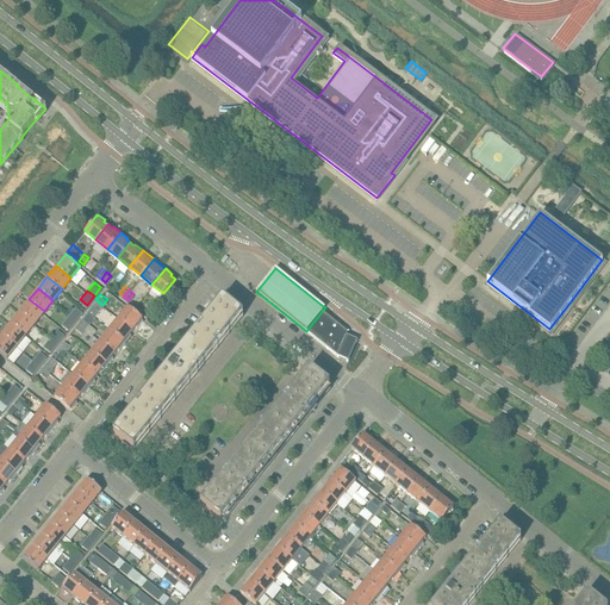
[(243,312),(223,295),(154,381),(151,381),(141,393),(142,399),(137,405),(131,406),(128,410),(129,412),(113,430),(134,447),(243,312)]
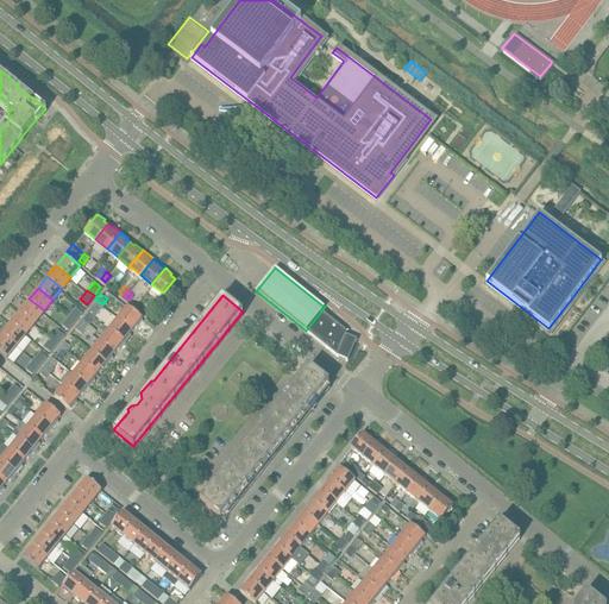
[(35,321),(44,310),(29,299),(20,309),(35,321)]
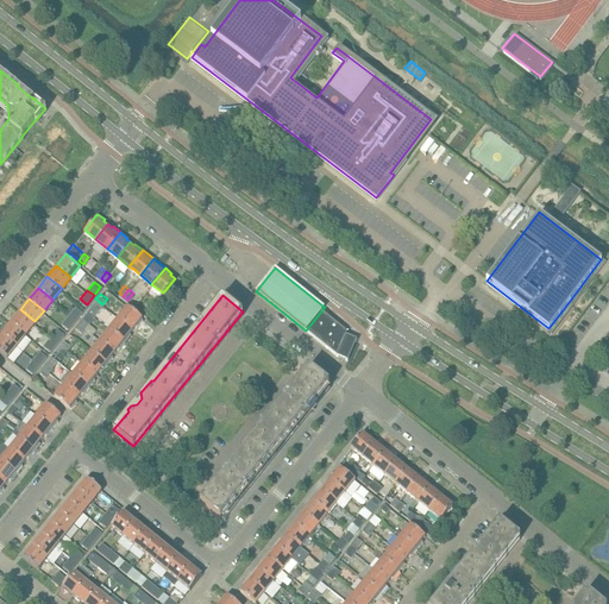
[(95,299),(87,309),(94,314),(102,304),(95,299)]
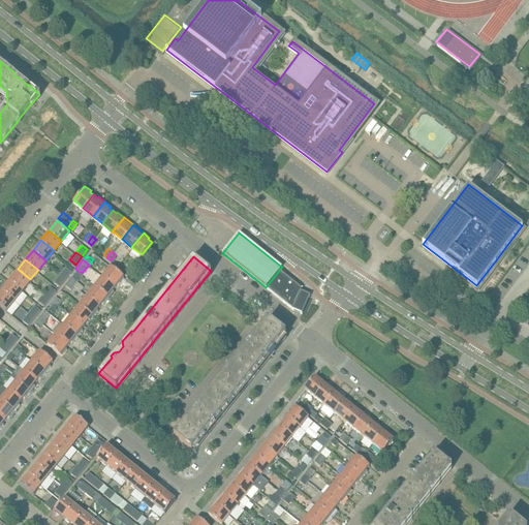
[(65,276),(71,269),(66,264),(60,272),(65,276)]
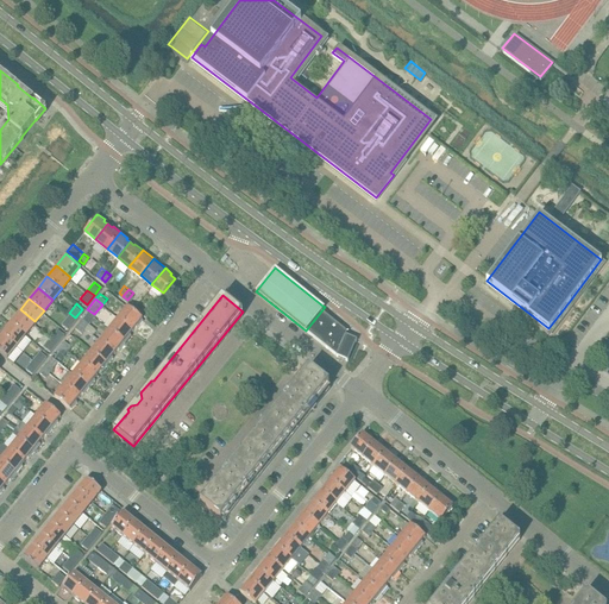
[(127,303),(118,315),(132,327),(136,323),(137,325),(143,318),(142,316),(142,315),(127,303)]
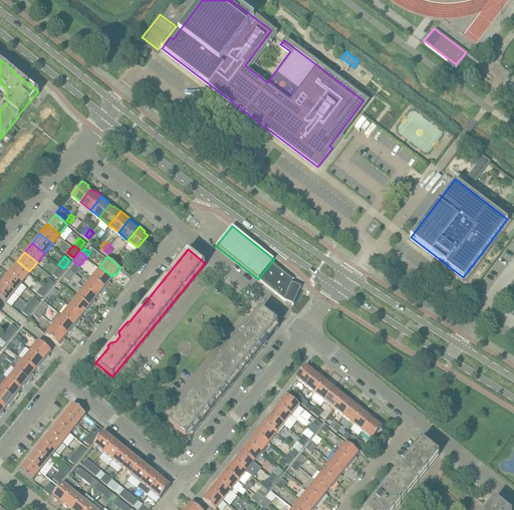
[(118,262),(122,265),(127,260),(123,256),(118,262)]
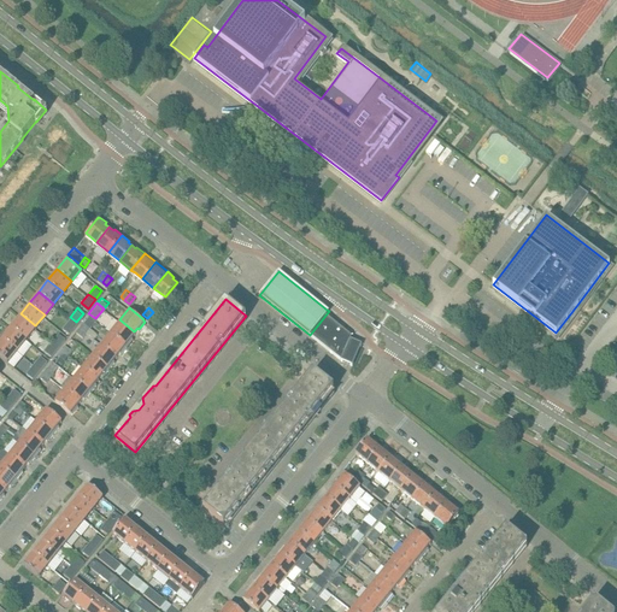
[(350,330),(329,315),(324,311),(309,330),(341,357),(340,357),(347,359),(352,362),(362,341),(356,337),(351,336),(351,335),(351,334),(351,333),(351,331),(350,331),(350,330)]
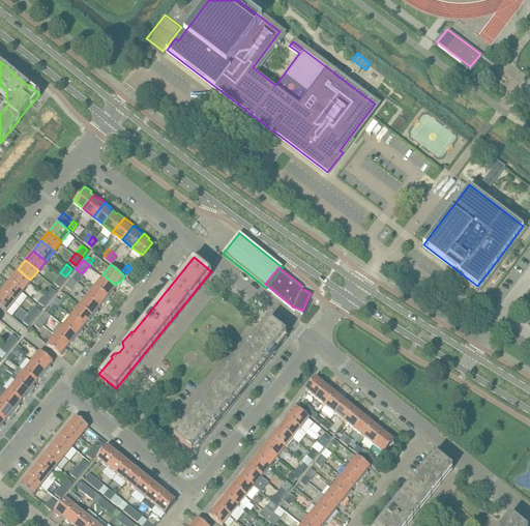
[(23,290),(30,280),(18,269),(9,280),(23,290)]
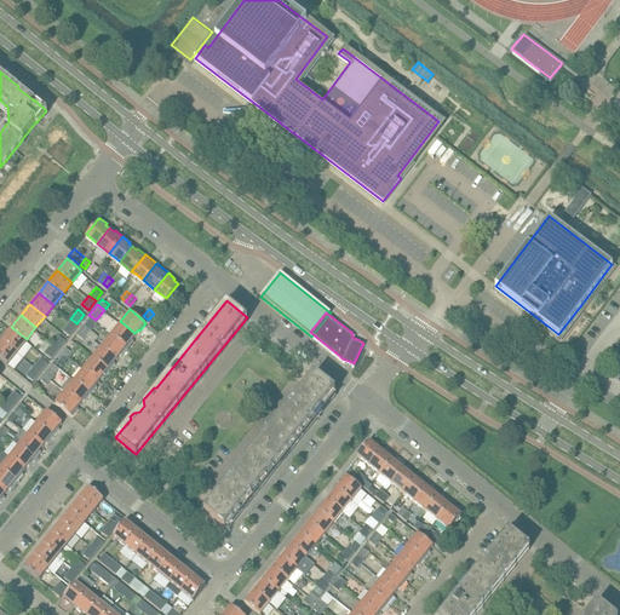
[(70,333),(76,323),(70,319),(63,327),(70,333)]
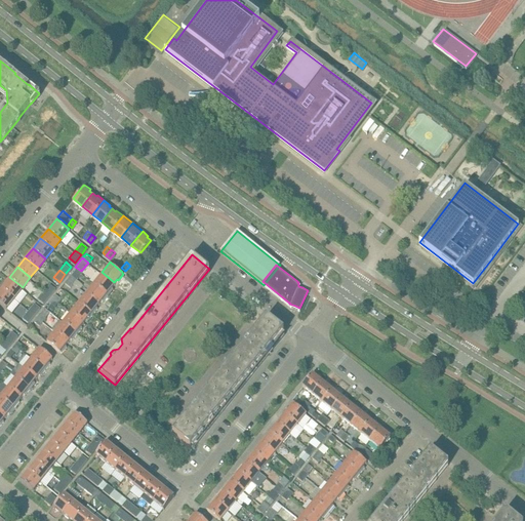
[(71,272),(68,276),(73,281),(77,277),(71,272)]
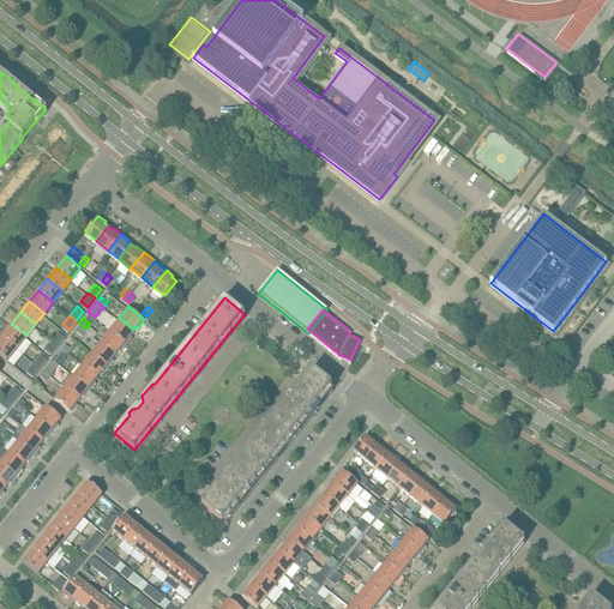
[(109,329),(126,342),(132,335),(131,333),(133,330),(119,318),(109,329)]
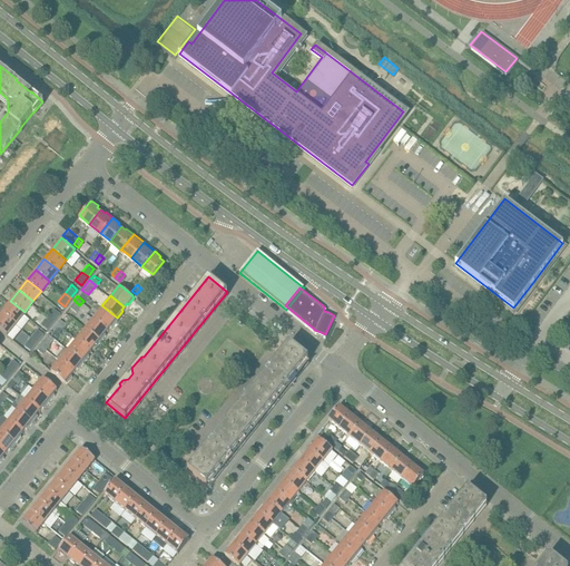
[(76,309),(79,305),(74,300),(70,304),(76,309)]
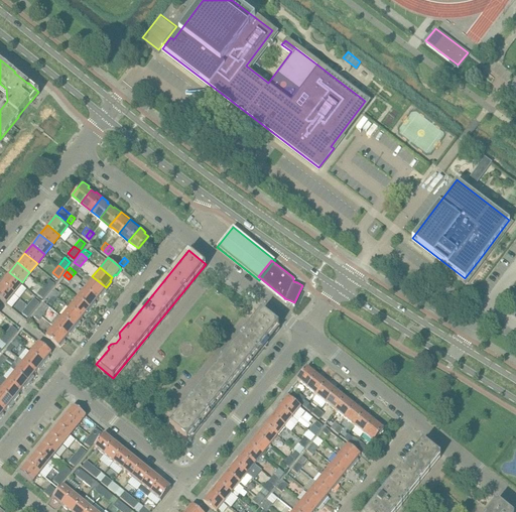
[(9,272),(1,281),(14,291),(22,282),(9,272)]
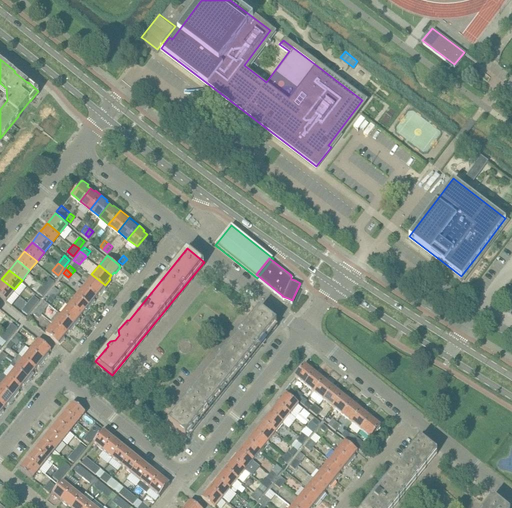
[(48,286),(54,279),(48,274),(43,281),(48,286)]
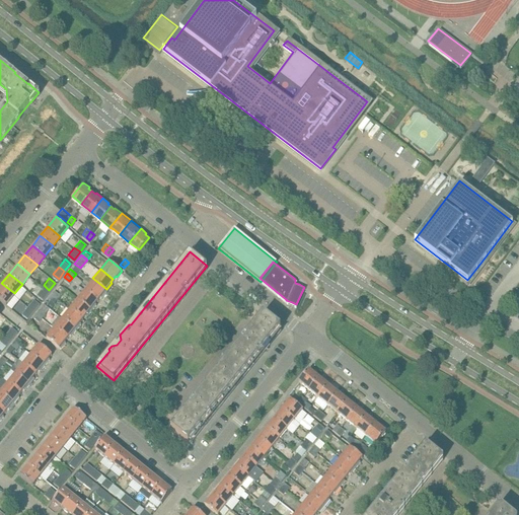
[(92,278),(85,288),(97,298),(100,295),(101,296),(106,289),(92,278)]
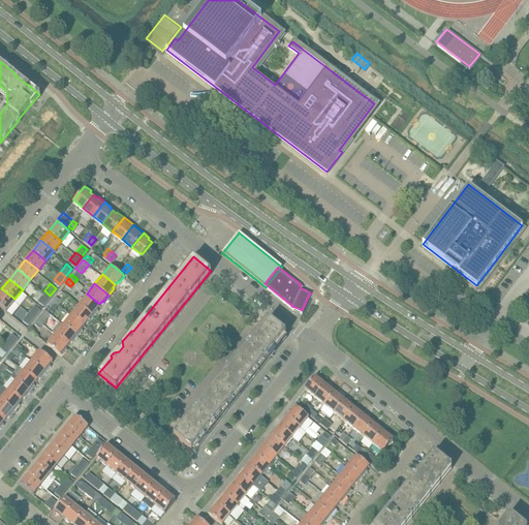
[(0,303),(6,309),(14,299),(1,288),(0,289),(0,303)]
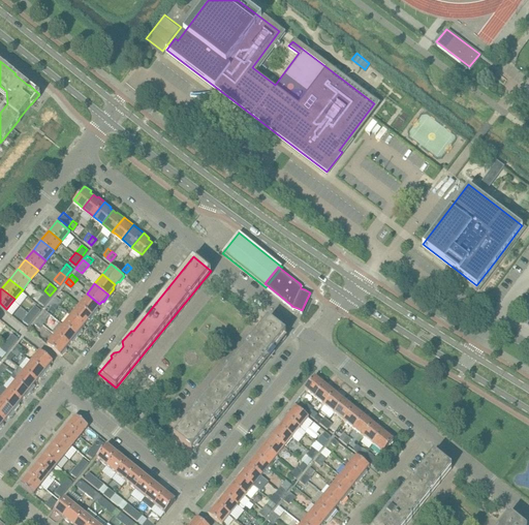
[(43,303),(50,296),(44,290),(38,299),(43,303)]
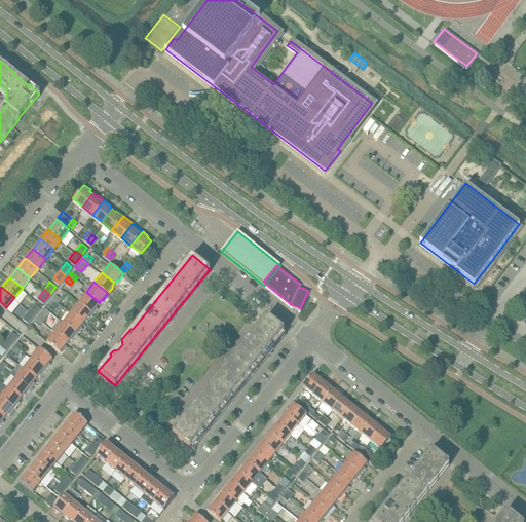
[(55,292),(52,296),(58,300),(61,296),(55,292)]
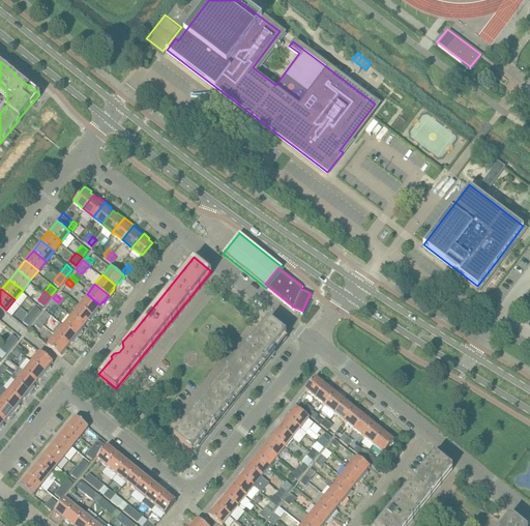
[(87,294),(79,303),(93,315),(98,309),(97,308),(99,304),(87,294)]
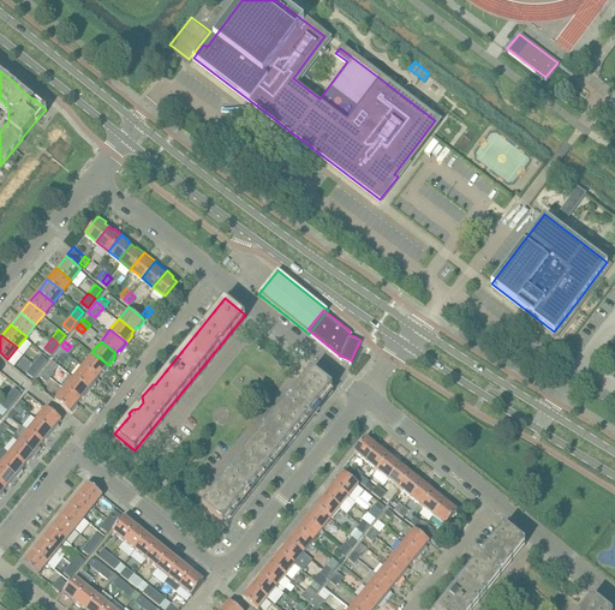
[(60,352),(57,356),(61,359),(64,356),(67,351),(61,346),(58,350),(60,352)]
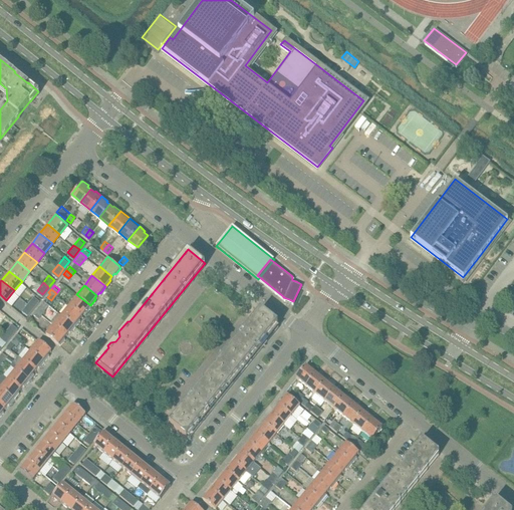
[(33,306),(39,299),(33,294),(28,301),(33,306)]
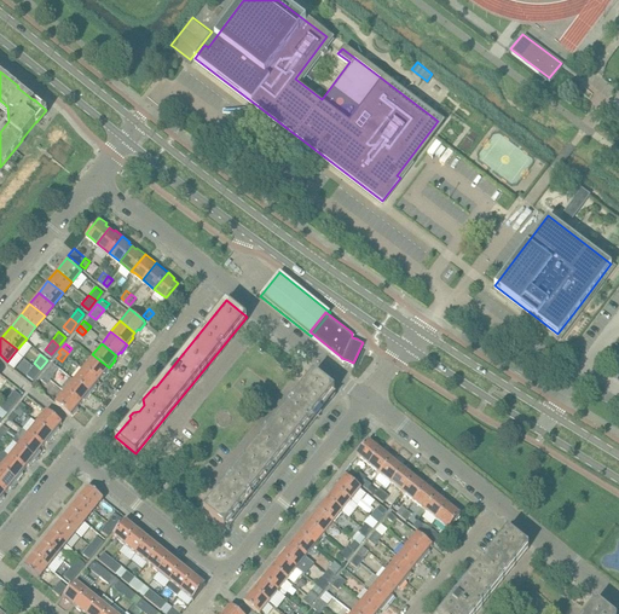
[(92,354),(84,365),(98,377),(102,374),(103,375),(109,368),(92,354)]
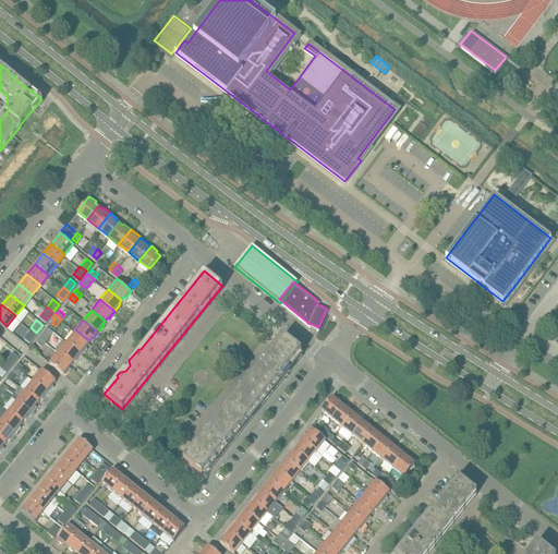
[(29,340),(36,333),(31,327),(24,335),(29,340)]
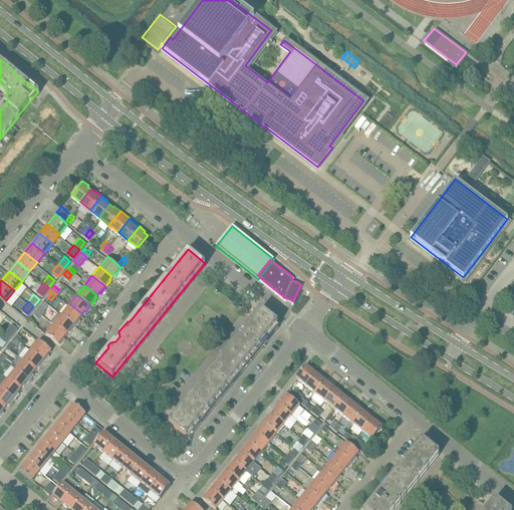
[(470,311),(474,306),(468,301),(464,307),(470,311)]
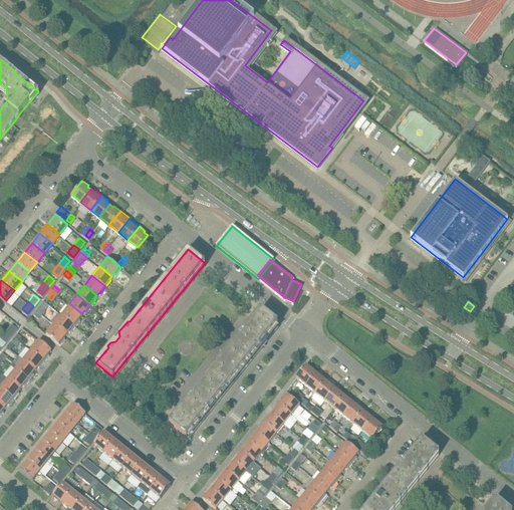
[(39,303),(35,307),(41,312),(44,308),(39,303)]
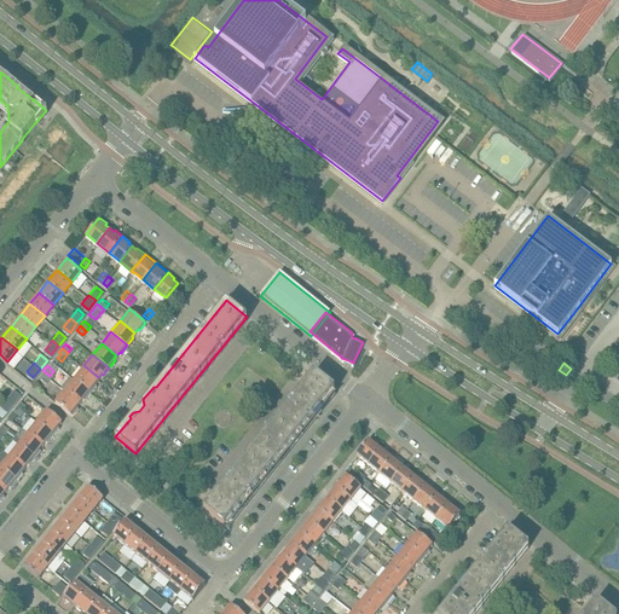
[(84,365),(74,376),(91,391),(97,383),(96,382),(98,377),(84,365)]
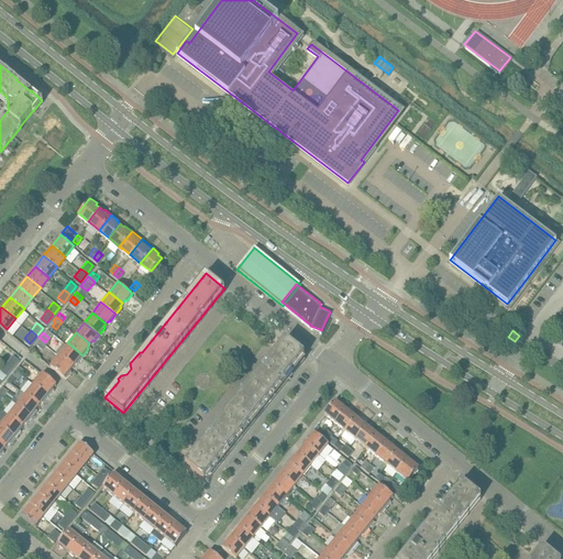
[(42,346),(45,342),(39,337),(35,341),(42,346)]
